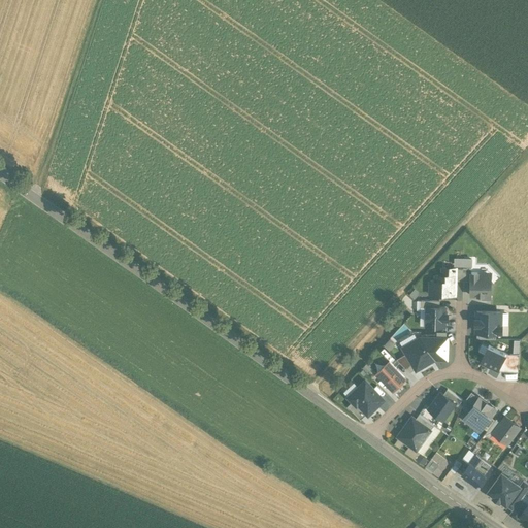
[(429,295),(456,295),(456,281),(456,268),(442,268),(442,275),(435,275),(435,282),(430,282),(429,295)]
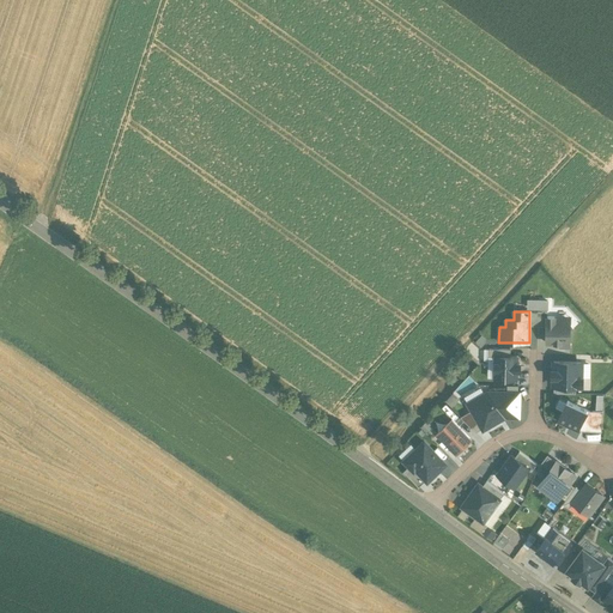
[(538,326),(547,326),(547,316),(547,313),(538,311),(538,326)]
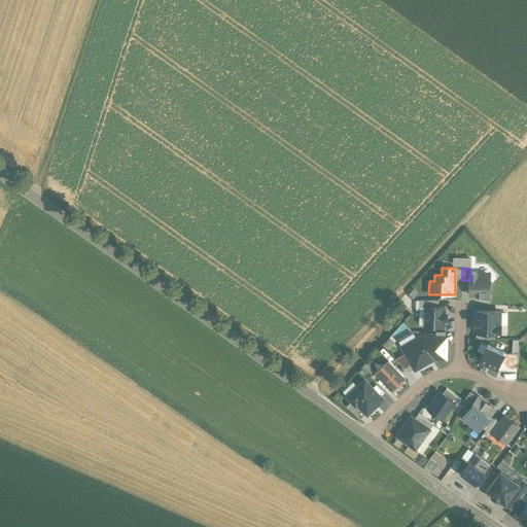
[(493,283),(486,276),(477,276),(477,273),(470,272),(470,280),(470,294),(482,295),(482,299),(489,299),(490,285),(493,283)]
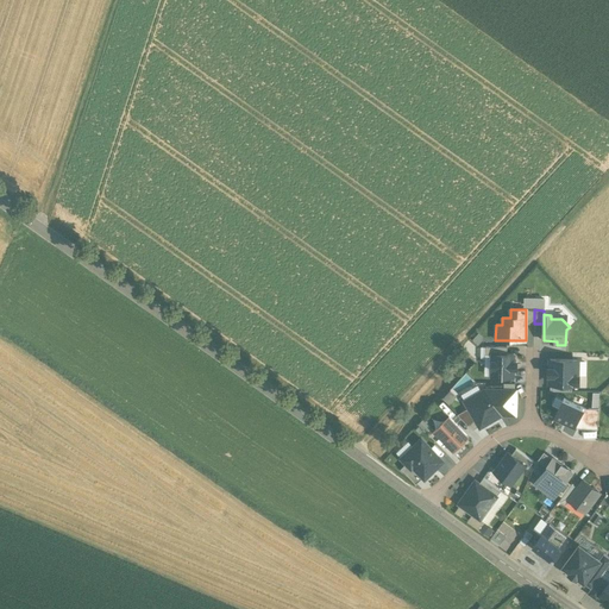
[(507,355),(493,355),(491,376),(516,376),(516,355),(507,355)]
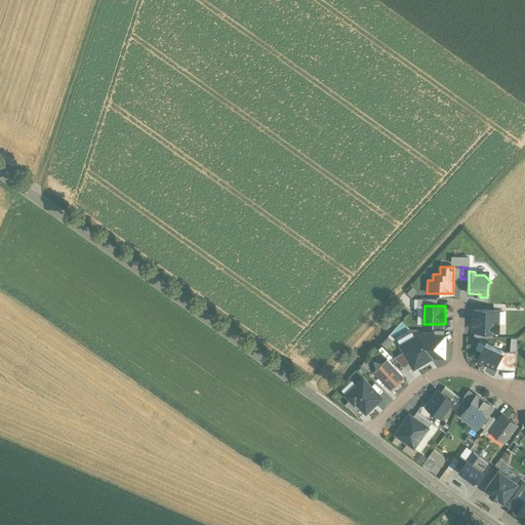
[(499,311),(474,311),(474,331),(475,331),(493,331),(499,331),(499,311)]
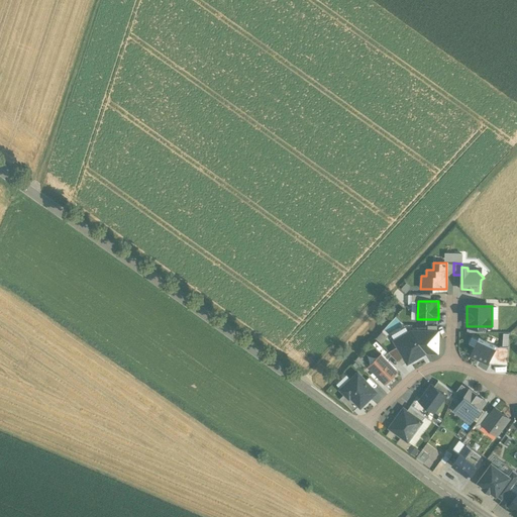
[(437,331),(411,330),(395,340),(407,362),(407,363),(426,351),(437,351),(437,331)]
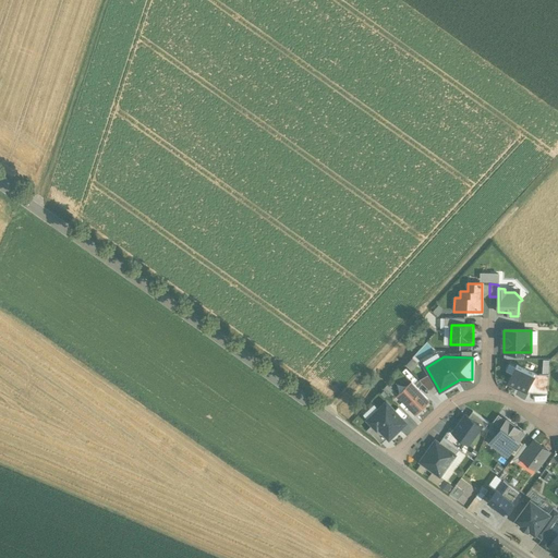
[(401,370),(411,379),(415,375),(410,370),(417,362),(413,358),(401,370)]
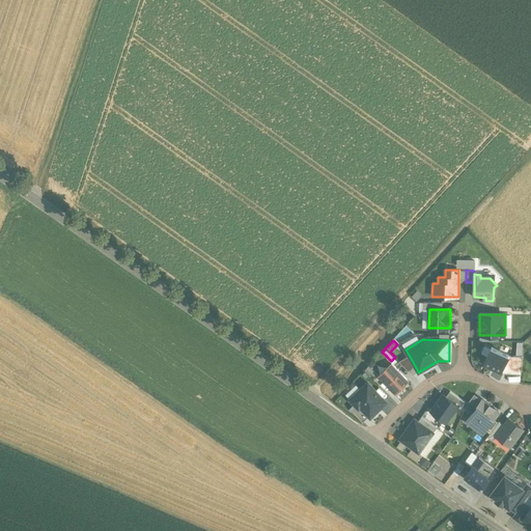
[(501,371),(508,356),(492,347),(484,363),(501,371)]
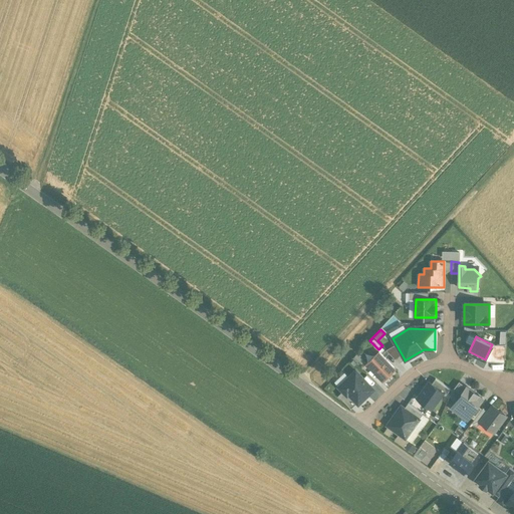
[(396,344),(387,349),(399,362),(405,359),(396,344)]
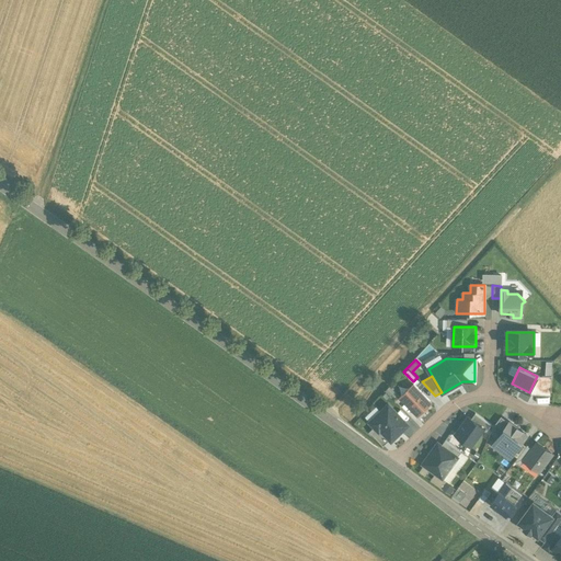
[(551,395),(552,376),(537,376),(529,392),(534,393),(551,395)]
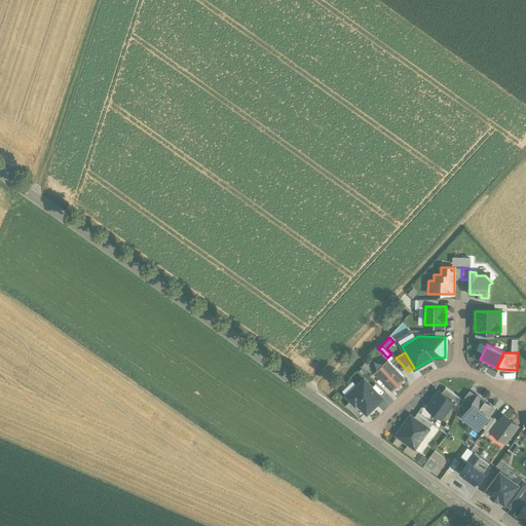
[(376,372),(391,389),(404,378),(388,361),(376,372)]
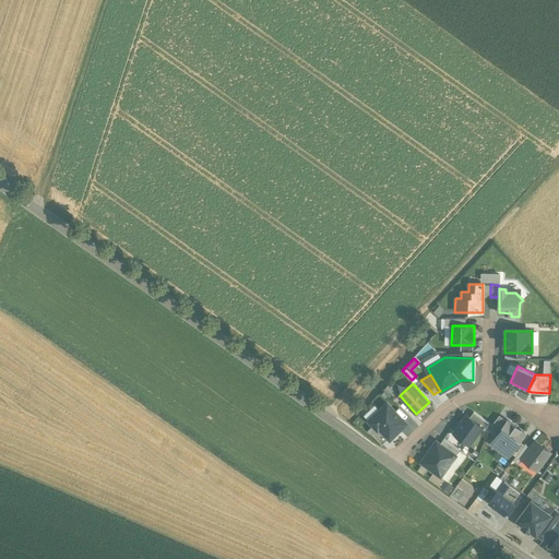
[(390,440),(406,423),(387,403),(370,419),(375,424),(388,438),(390,440)]
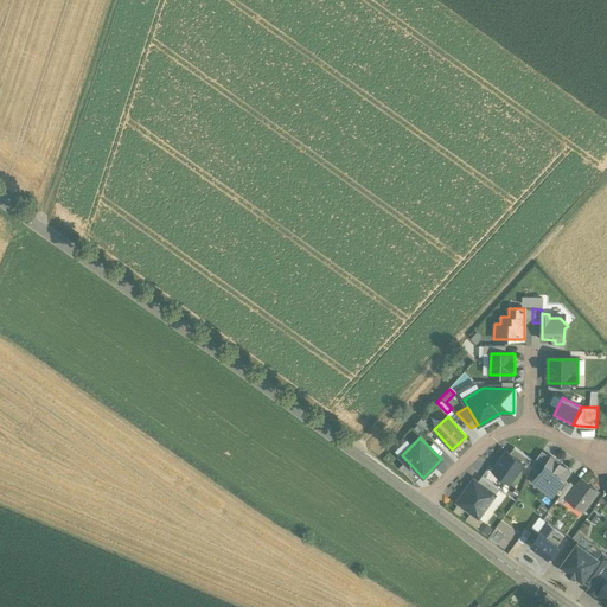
[(524,464),(526,466),(531,460),(515,447),(510,453),(524,464)]
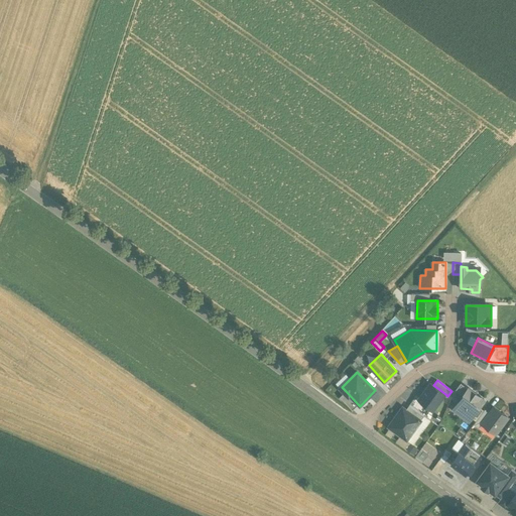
[(433,410),(445,394),(433,385),(430,383),(418,399),(433,410)]
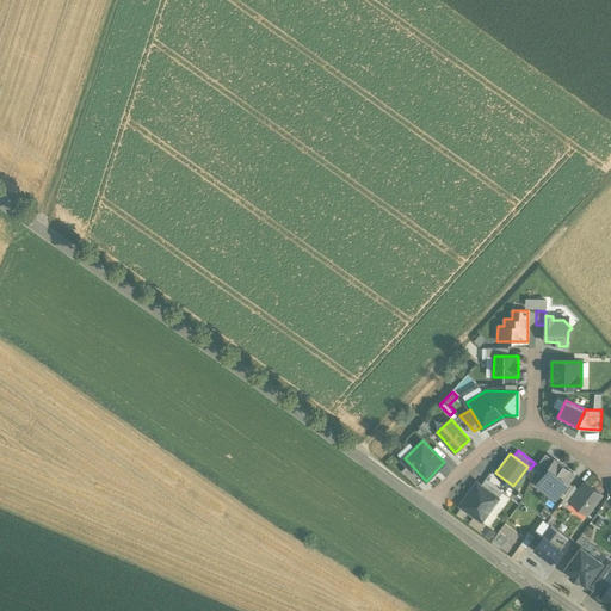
[(543,476),(555,461),(547,454),(535,469),(543,476)]
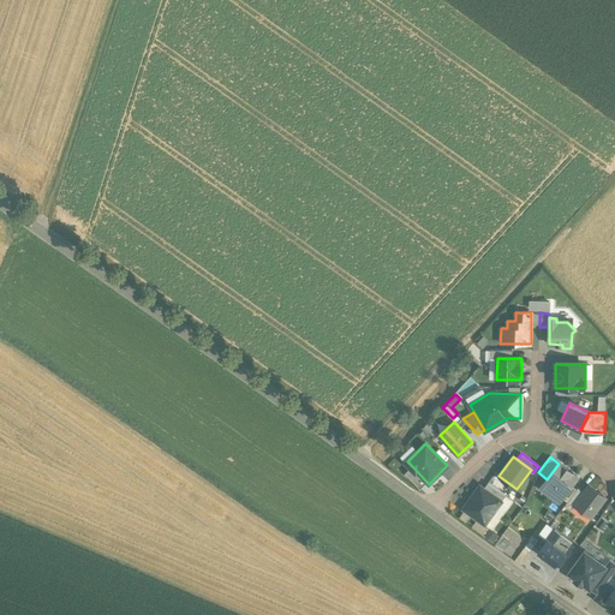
[(577,477),(559,464),(547,479),(541,488),(559,501),(562,497),(571,484),(577,477)]
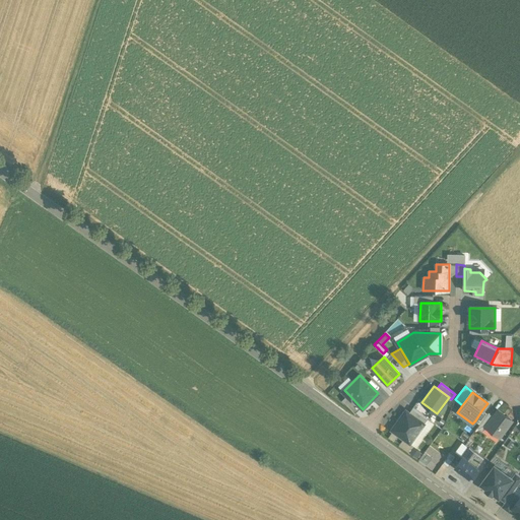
[(355,413),(361,407),(348,394),(342,400),(355,413)]
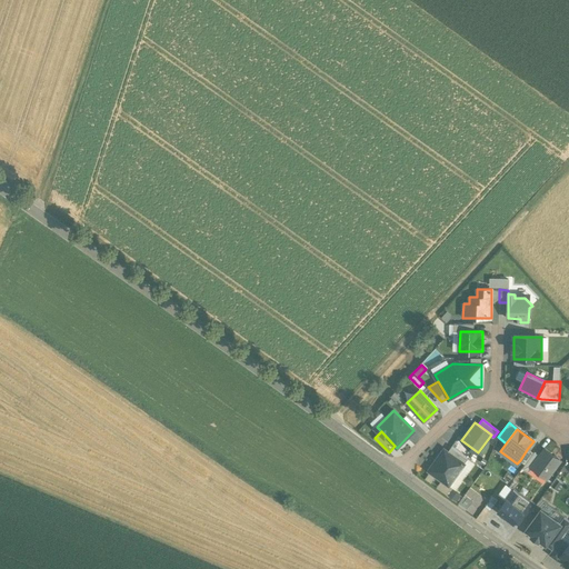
[(448,452),(463,463),(468,459),(451,447),(448,452)]
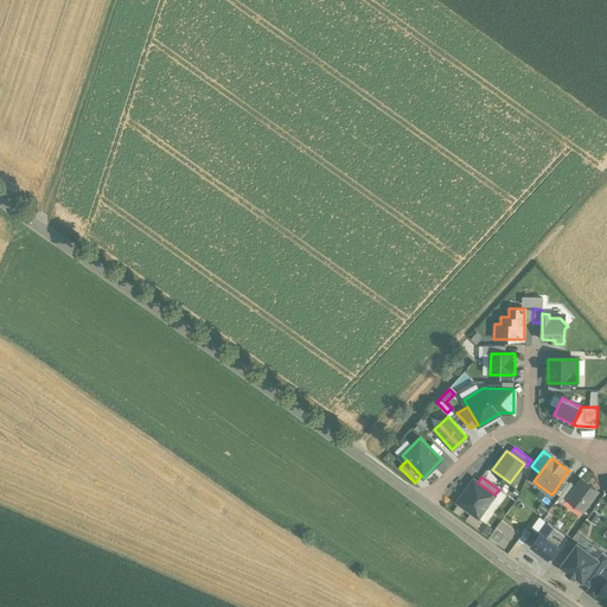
[(569,483),(563,478),(555,491),(560,494),(569,483)]
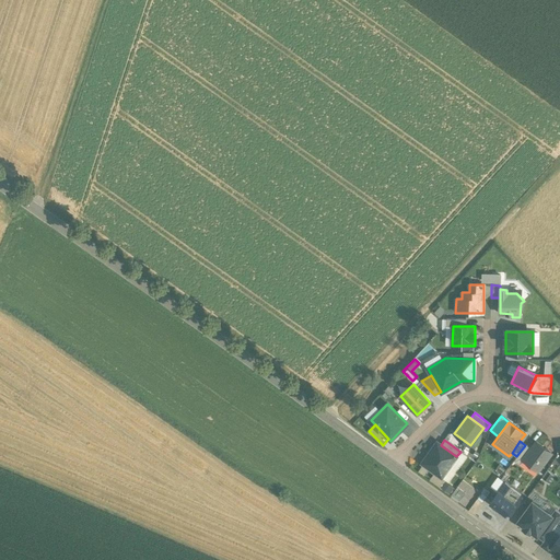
[(441,478),(456,456),(441,445),(438,442),(421,464),(441,478)]
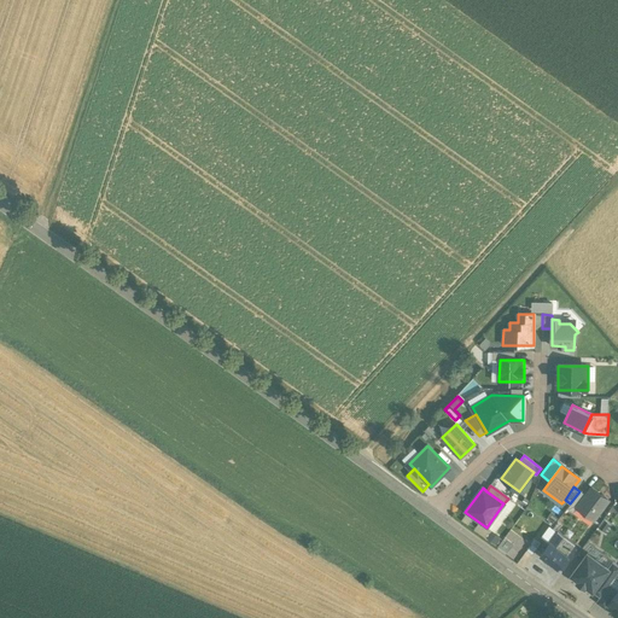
[(608,500),(592,488),(573,512),(590,525),(608,500)]
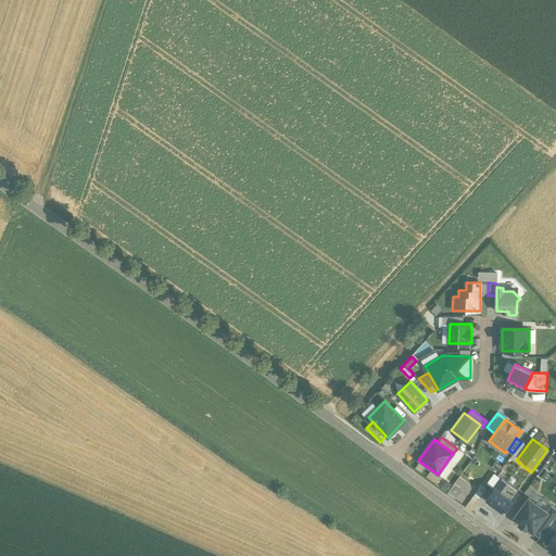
[(527,446),(521,442),(513,453),(510,457),(516,460),(527,446)]
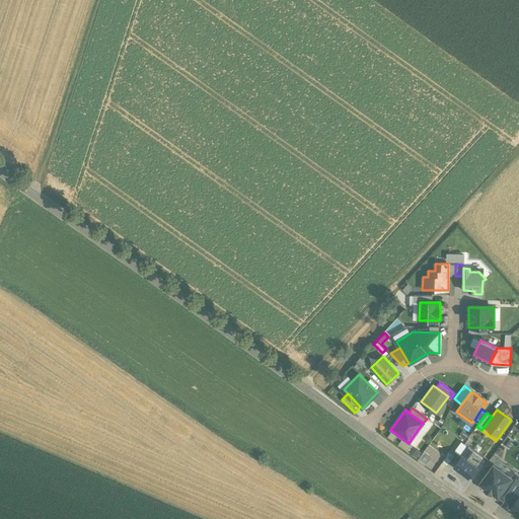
[(507,436),(503,444),(512,448),(515,439),(507,436)]
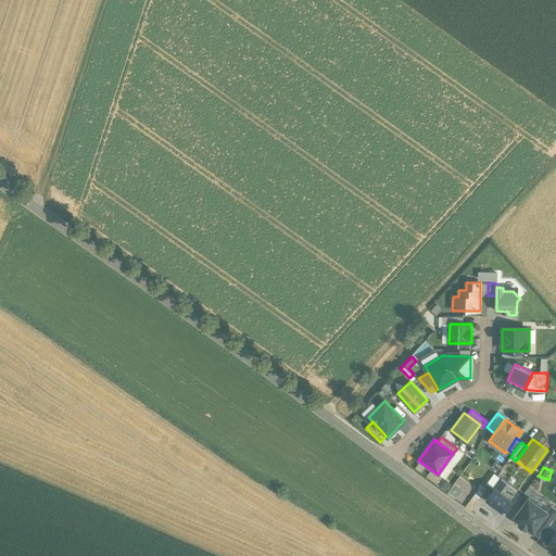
[(471,480),(477,472),(472,469),(467,477),(471,480)]
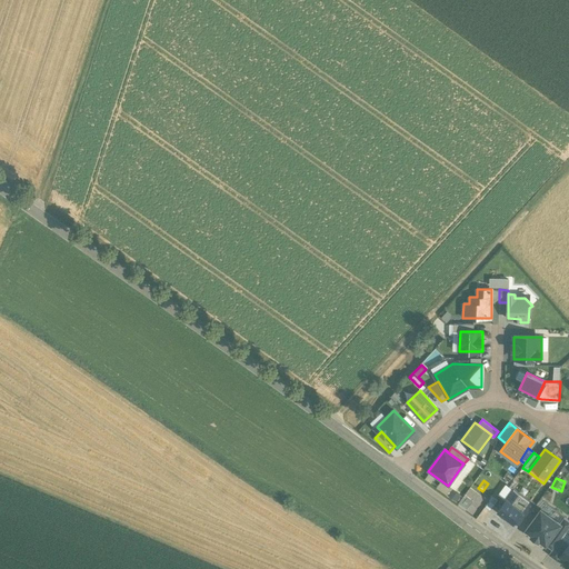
[(519,492),(512,502),(521,509),(529,499),(519,492)]
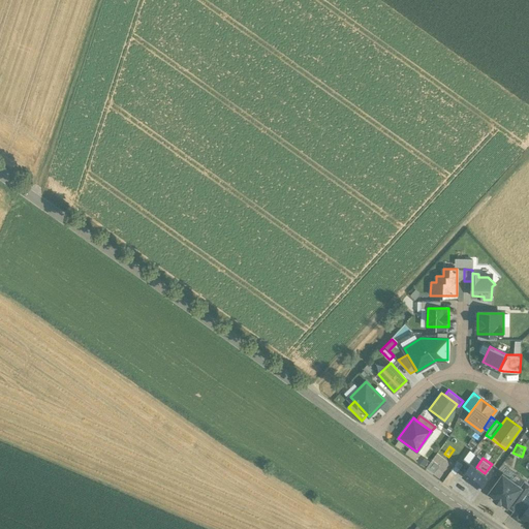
[(476,467),(470,463),(469,465),(467,468),(463,474),(476,485),(485,473),(476,467)]
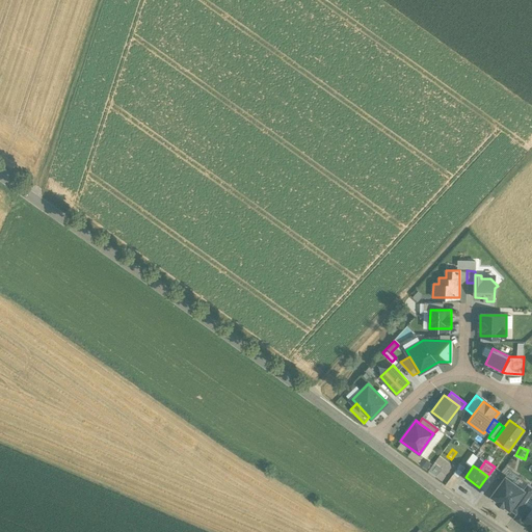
[(525,489),(506,476),(493,495),(510,508),(525,489)]
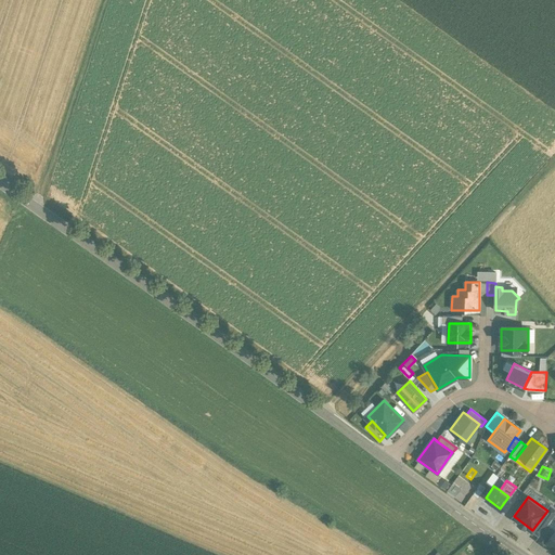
[(554,508),(552,505),(532,530),(539,536),(547,525),(554,514),(554,508)]
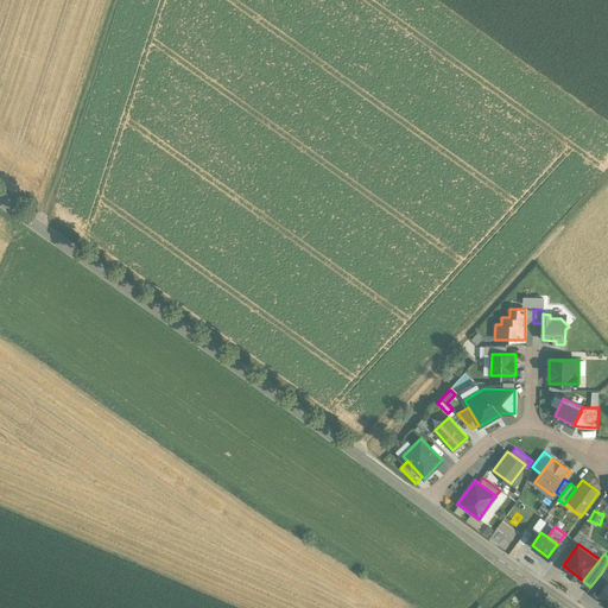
[(607,582),(607,580),(600,575),(587,593),(595,600),(599,595),(607,582)]
